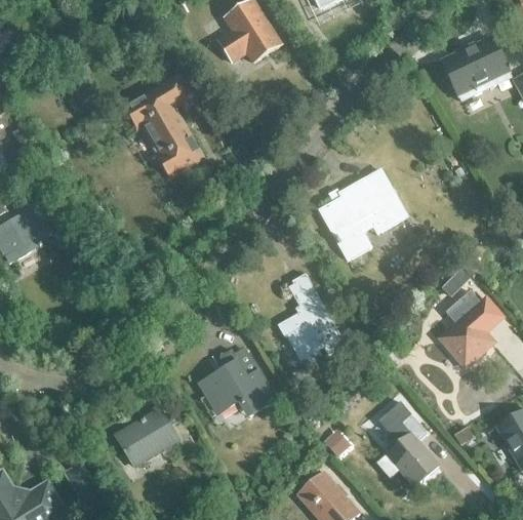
[(244,50),(251,62),(279,43),(251,0),(248,0),(223,16),(232,30),(215,40),(229,61),(244,50)]
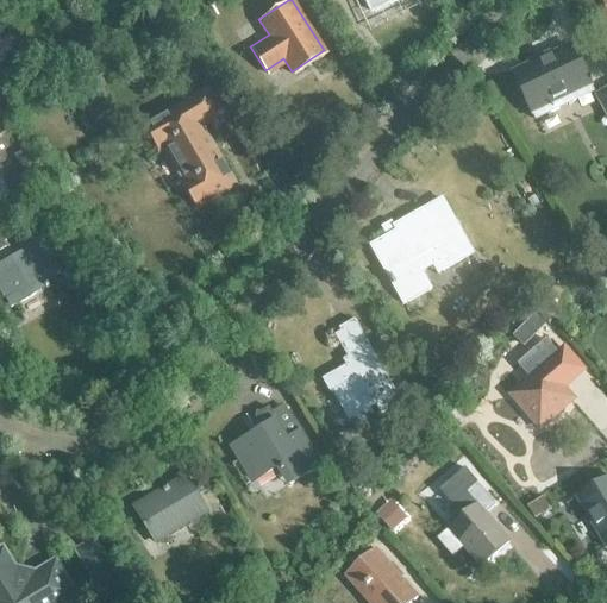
[(533,115),(590,88),(569,43),(550,52),(550,50),(536,56),(537,58),(512,70),(533,115)]
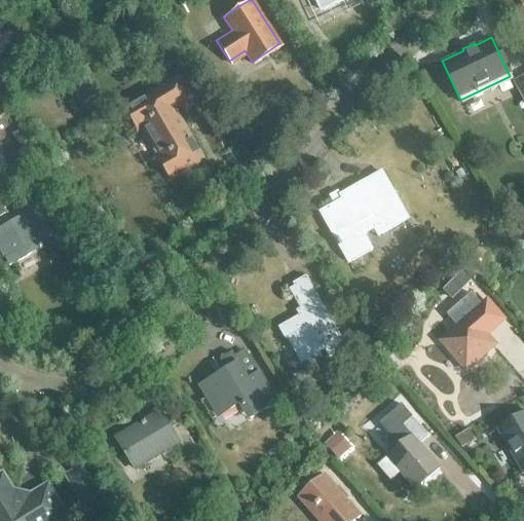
[(178,75),(124,107),(137,126),(141,123),(159,155),(157,156),(169,176),(201,157),(172,107),(190,97),(178,75)]
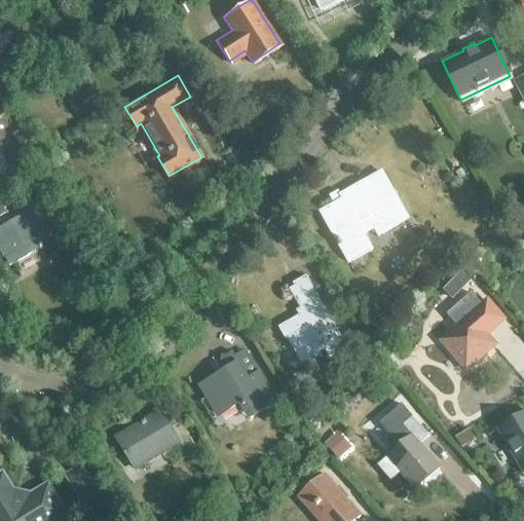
[(372,225),(376,233),(406,216),(379,170),(338,193),(340,197),(319,210),(347,259),(371,246),(362,231),(372,225)]
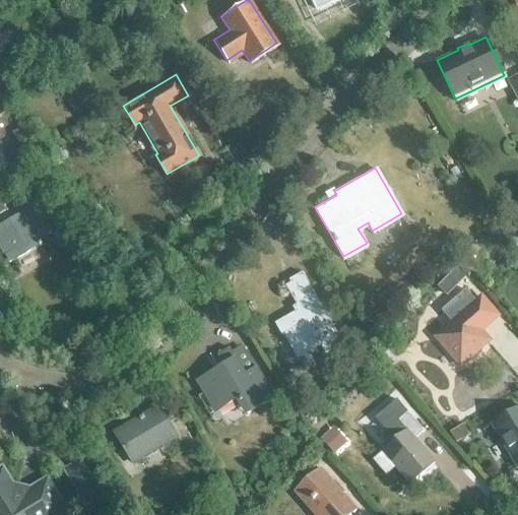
[(0,247),(7,259),(40,241),(37,236),(49,229),(28,193),(15,200),(20,208),(0,219),(0,247)]
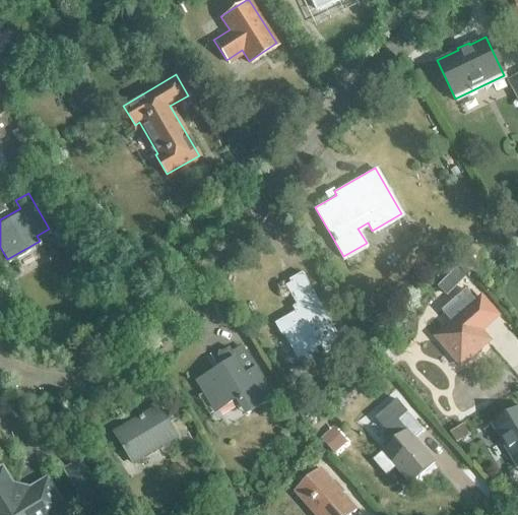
[(324,349),(339,341),(301,271),(288,277),(301,300),(292,305),(294,310),(273,321),(280,333),(282,332),(289,346),(315,332),(324,349)]
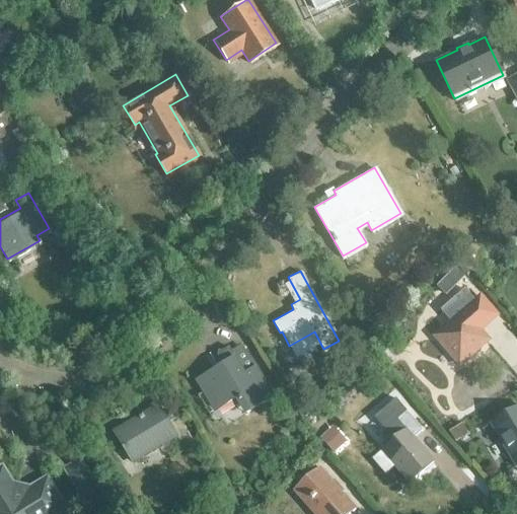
[(450,344),(462,357),(486,337),(461,309),(434,334),(445,348),(450,344)]
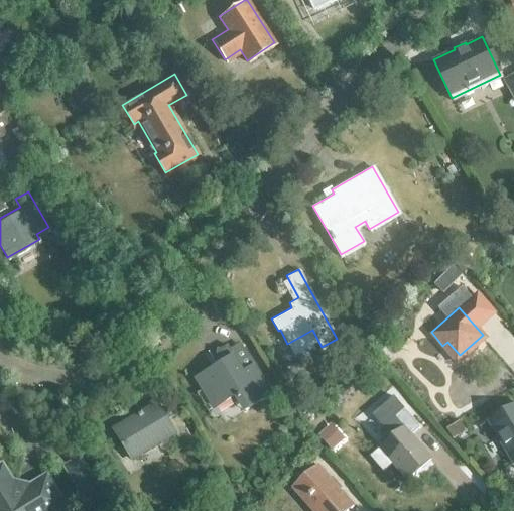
[(231,355),(232,354),(226,343),(219,347),(215,347),(214,353),(210,355),(215,364),(217,367),(198,378),(214,405),(233,393),(242,408),(268,392),(252,364),(241,371),(231,355)]
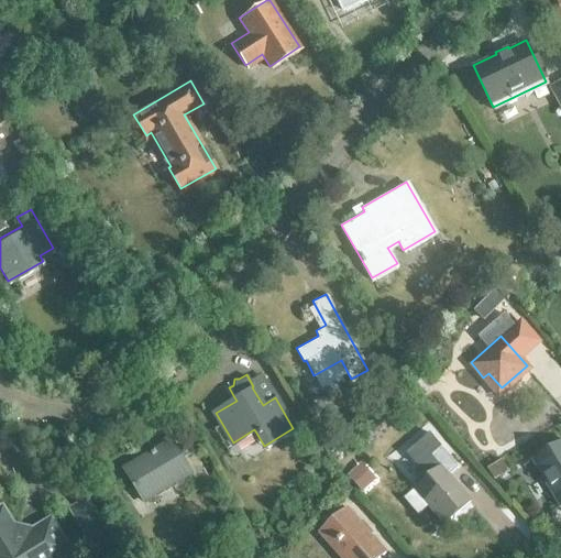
[(560,438),(530,457),(558,503),(560,501),(560,438)]
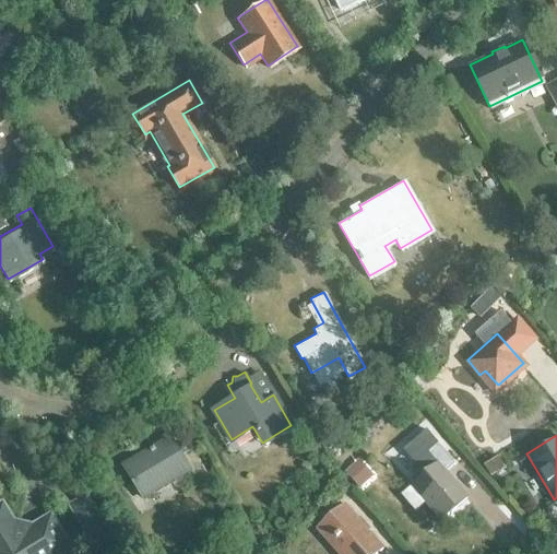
[(149,449),(122,466),(141,494),(187,467),(175,447),(168,437),(153,447),(152,445),(147,448),(149,449)]
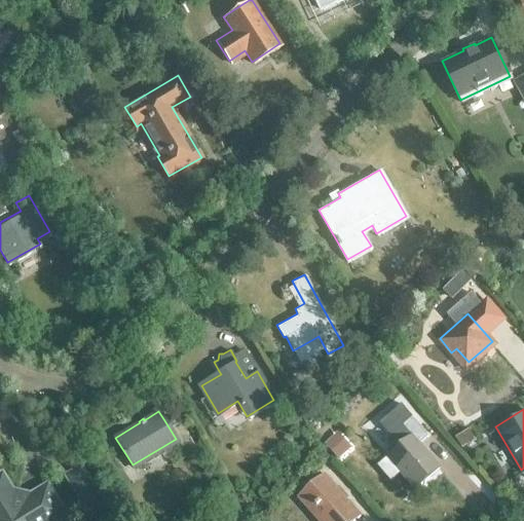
[(386,454),(413,486),(437,466),(416,442),(425,434),(408,413),(387,432),(398,444),(386,454)]
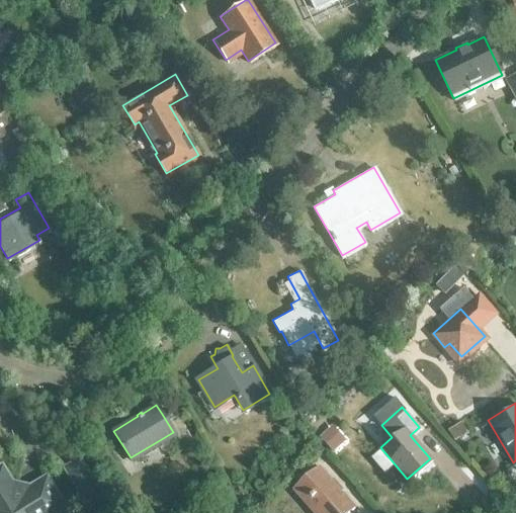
[(61,464),(90,512),(107,501),(79,452),(61,464)]
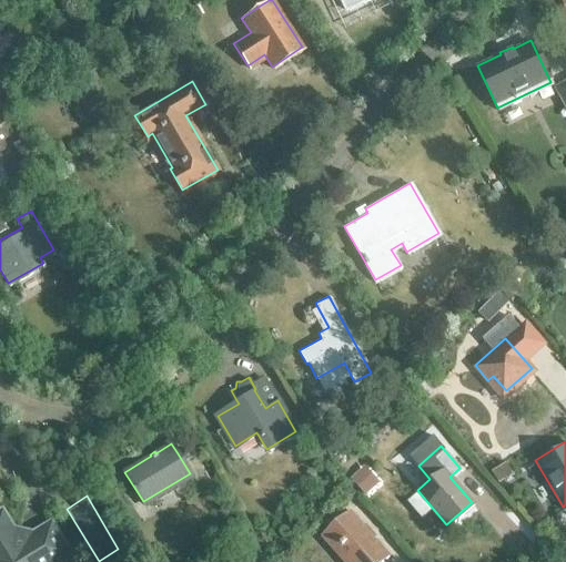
[(51,515),(31,527),(14,522),(2,503),(0,503),(0,561),(59,561),(74,553),(51,515)]
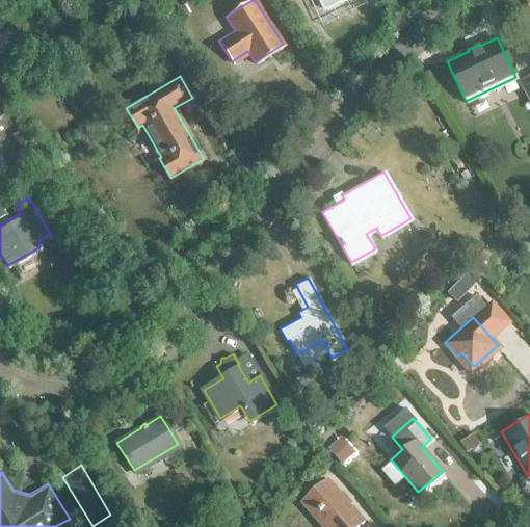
[(299,501),(322,526),(352,526),(362,519),(325,478),(299,501)]
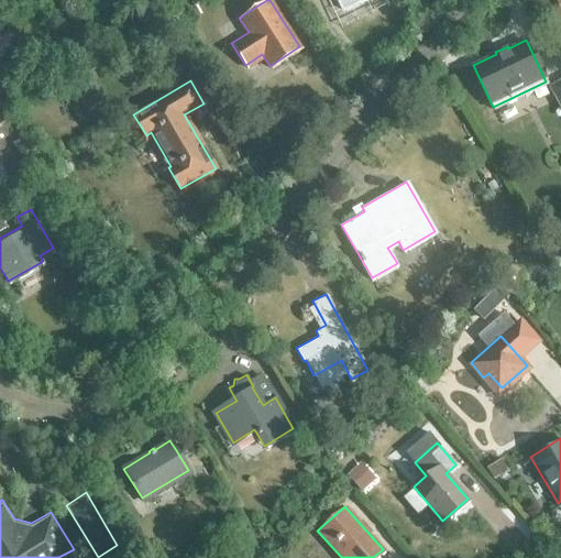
[(234,557),(262,557),(250,545),(234,557)]
